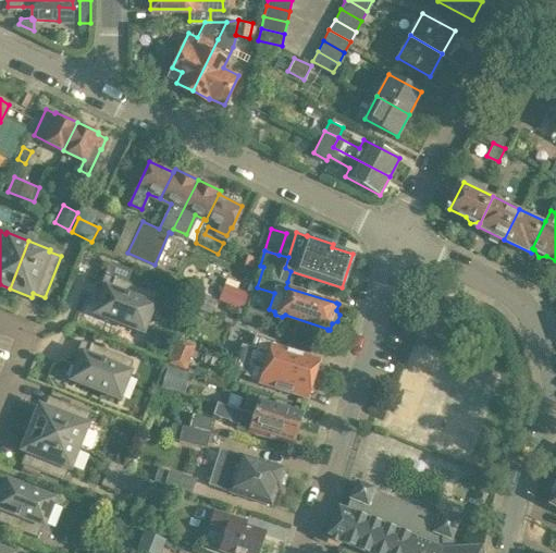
[(104,286),(95,311),(143,330),(153,304),(151,303),(156,292),(127,280),(132,268),(110,259),(100,284),(104,286)]
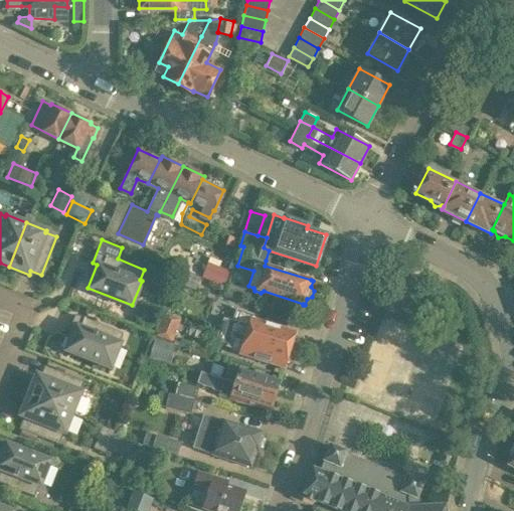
[(219,266),(208,261),(203,275),(225,283),(230,270),(219,266)]
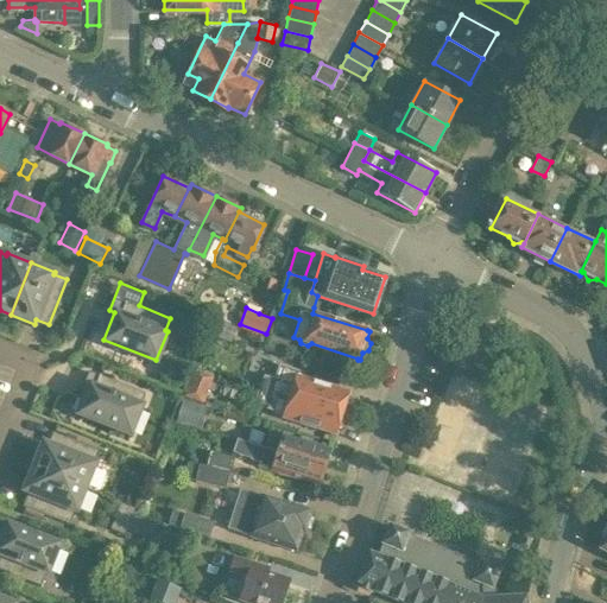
[(214,315),(208,330),(229,340),(236,324),(214,315)]
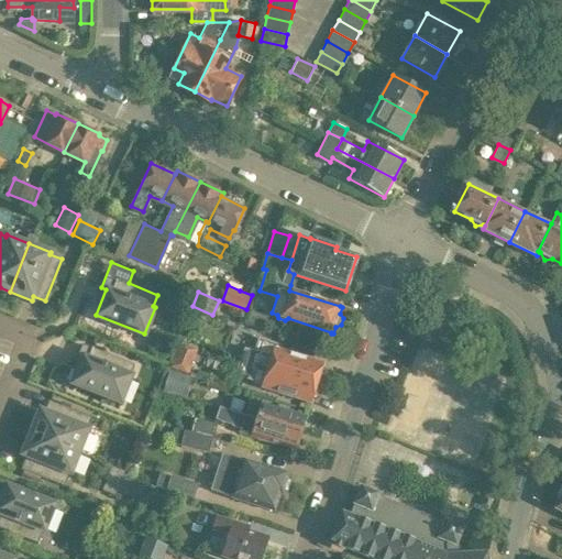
[(244,347),(241,358),(316,381),(321,363),(275,349),(277,342),(259,336),(254,349),(244,347)]
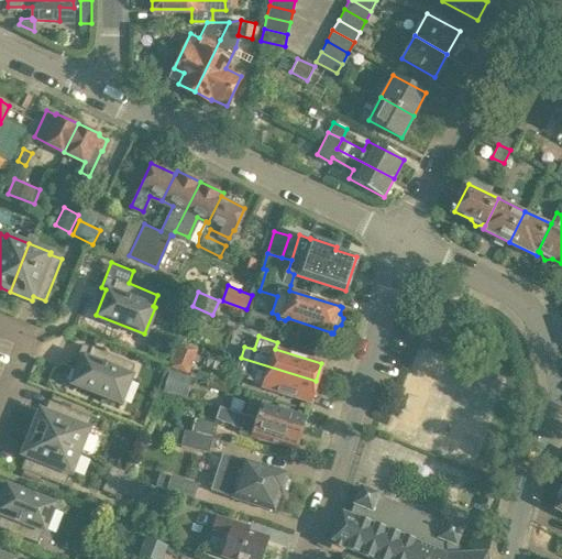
[(180,341),(171,364),(187,372),(197,348),(180,341)]
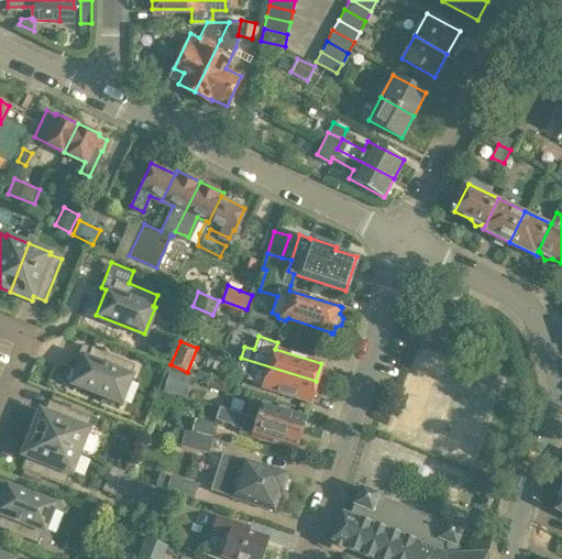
[(72,382),(120,401),(131,374),(129,374),(134,362),(83,342),(77,354),(81,357),(72,382)]
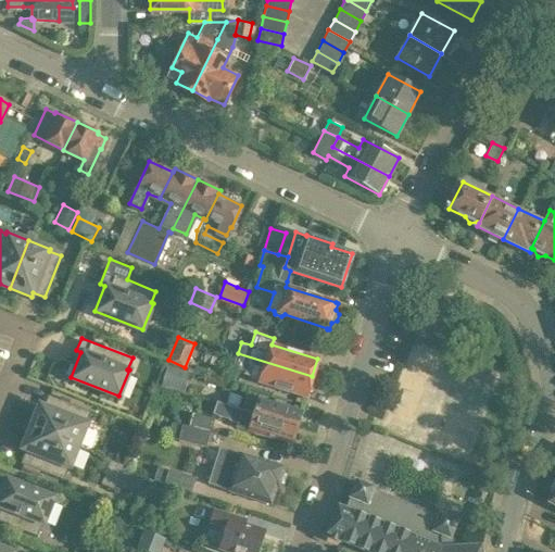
[(312,376),(238,353),(235,363),(252,368),(250,373),(260,376),(260,378),(306,393),(312,376)]
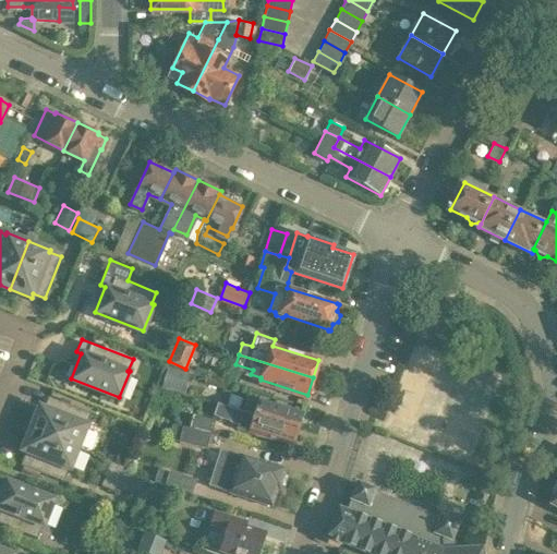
[(168,365),(164,384),(186,390),(191,372),(168,365)]
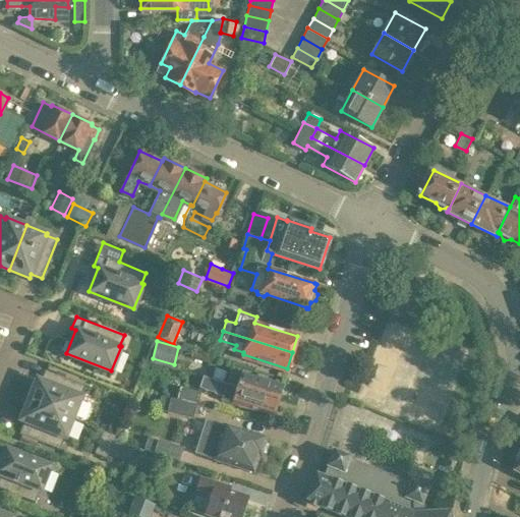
[(231,367),(226,383),(278,399),(283,383),(243,370),(242,371),(231,367)]
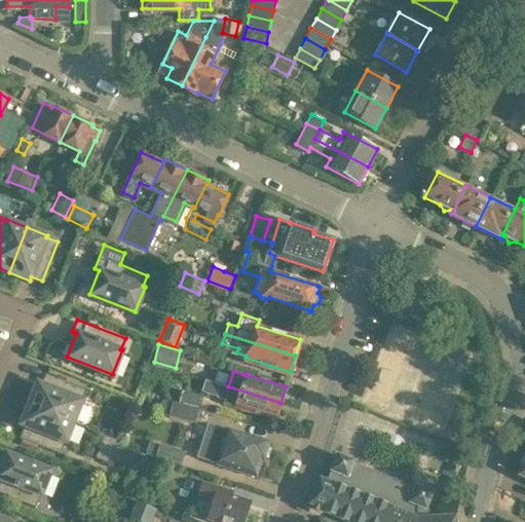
[(37,381),(29,403),(74,420),(82,400),(80,399),(84,387),(45,372),(41,383),(37,381)]
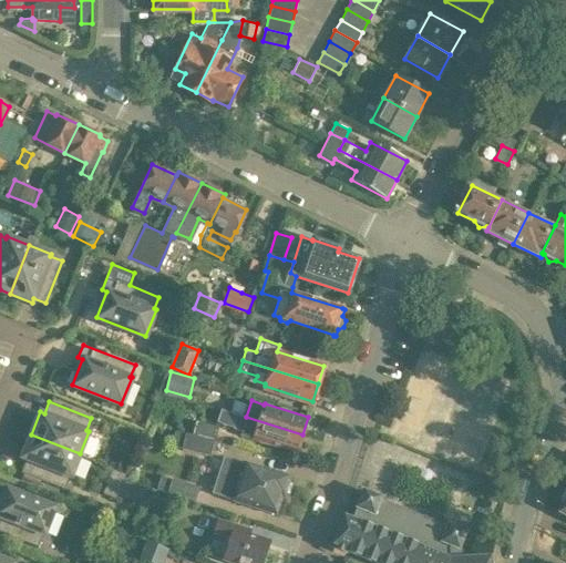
[(222,409),(218,420),(230,425),(234,412),(222,409)]
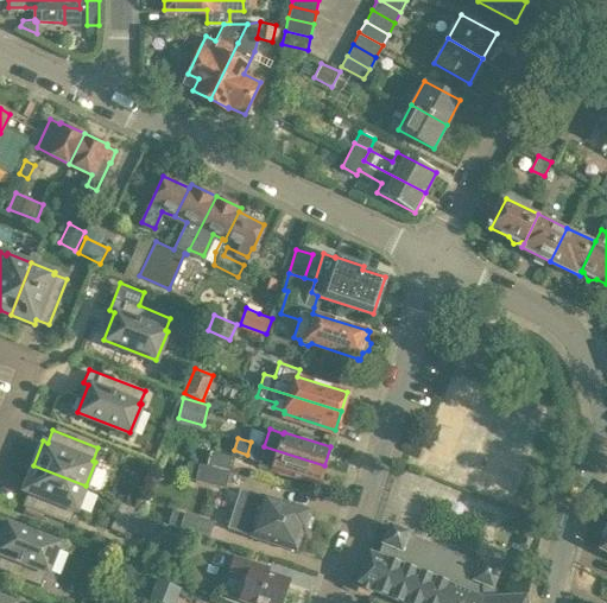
[(247,455),(246,457),(259,461),(259,463),(272,468),(272,469),(318,483),(324,465),(264,446),(251,442),(247,455)]
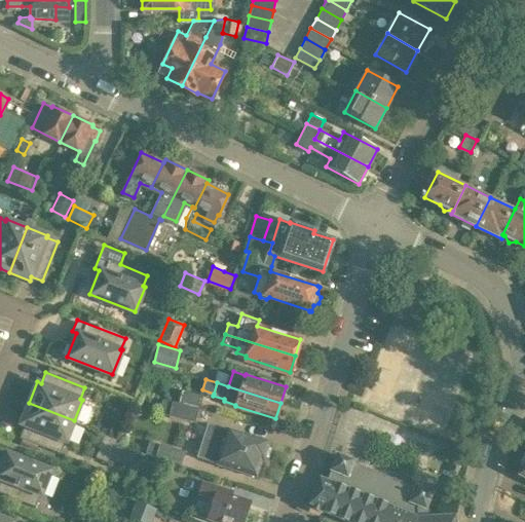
[(159,411),(169,413),(169,415),(195,421),(198,408),(172,402),(162,400),(159,411)]
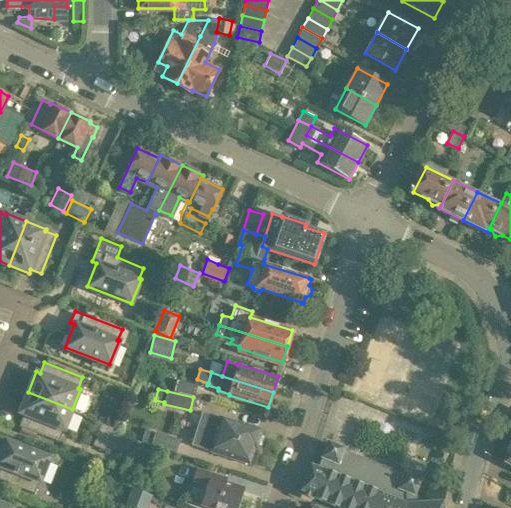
[(72,409),(28,392),(20,412),(24,413),(20,424),(58,439),(62,428),(64,429),(72,409)]
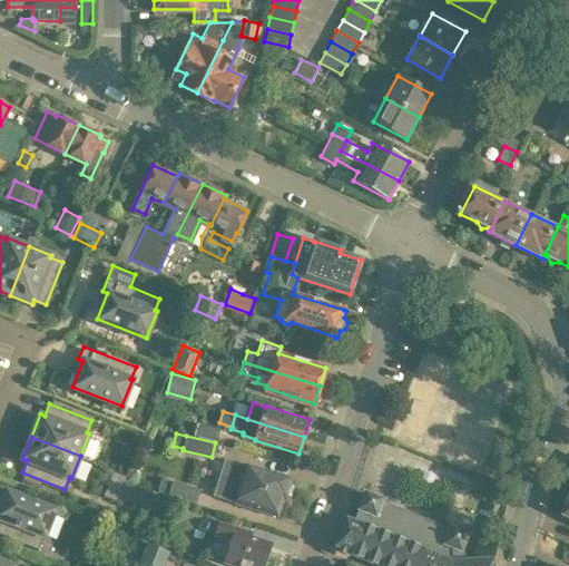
[(225,457),(218,476),(282,497),(285,497),(291,478),(246,464),(246,465),(225,457)]
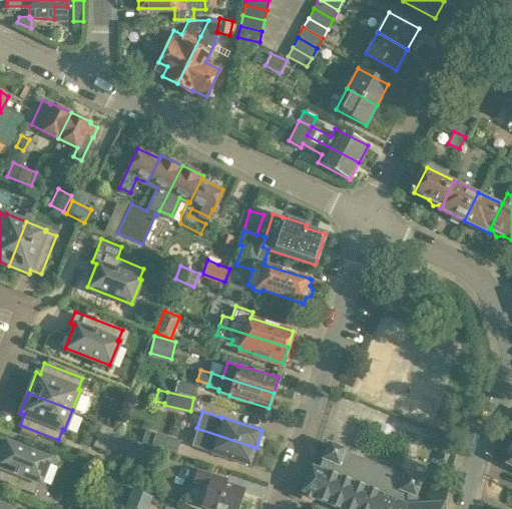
[(102,422),(93,444),(104,449),(106,444),(115,447),(120,435),(111,431),(113,427),(102,422)]
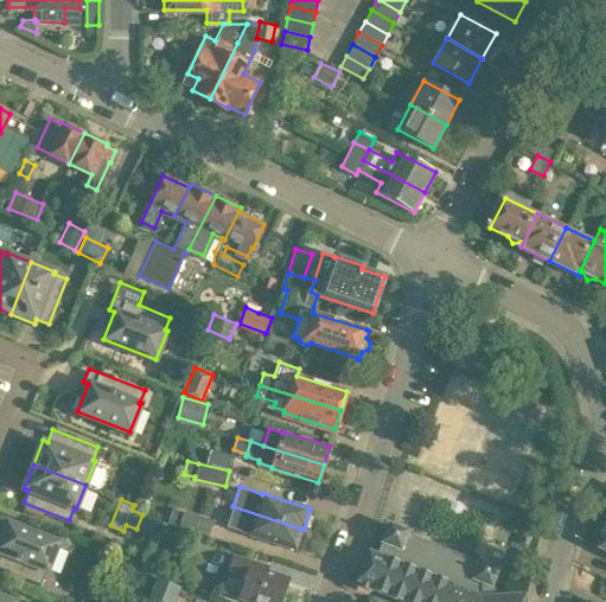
[(300,529),(233,506),(227,525),(249,532),(249,533),(294,548),(300,529)]
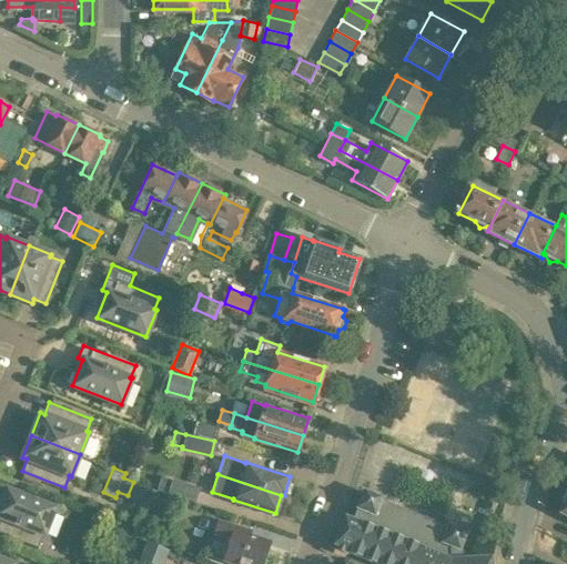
[(158,487),(168,491),(194,500),(200,486),(172,477),(172,479),(162,475),(158,487)]
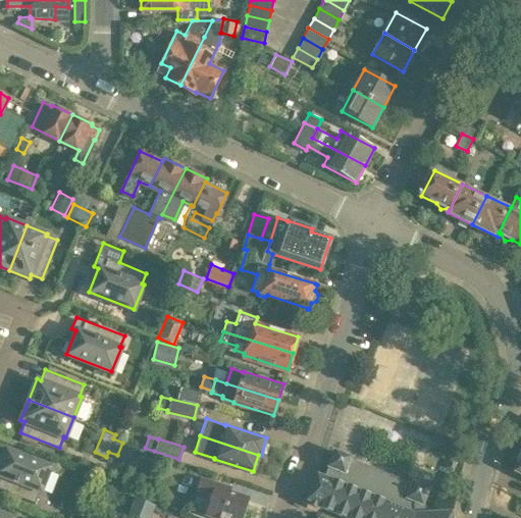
[(0,486),(35,501),(39,490),(41,490),(50,466),(5,449),(0,461),(0,486)]
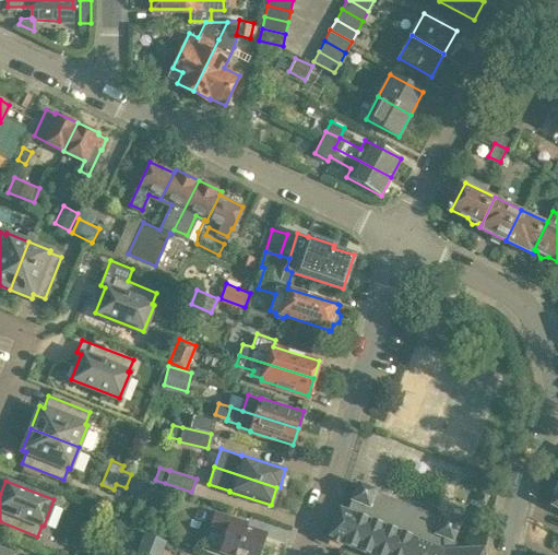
[(483,554),(483,547),(453,548),(452,541),(460,522),(441,515),(439,519),(375,493),(376,488),(357,481),(349,499),(352,500),(347,511),(340,508),(329,535),(376,554),(483,554)]
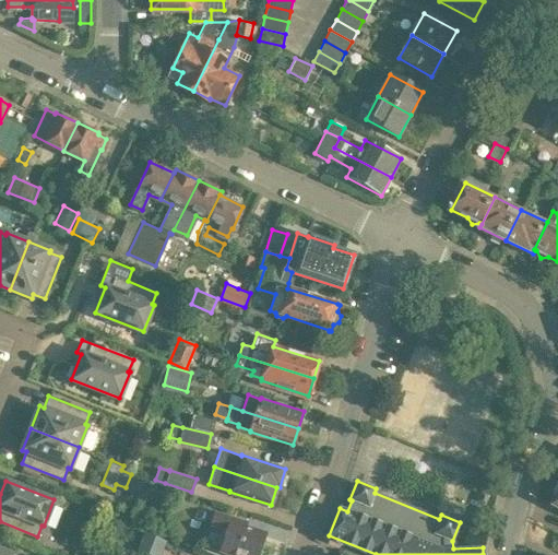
[(222,550),(236,554),(257,554),(264,532),(246,526),(247,520),(203,506),(199,519),(228,529),(222,550)]
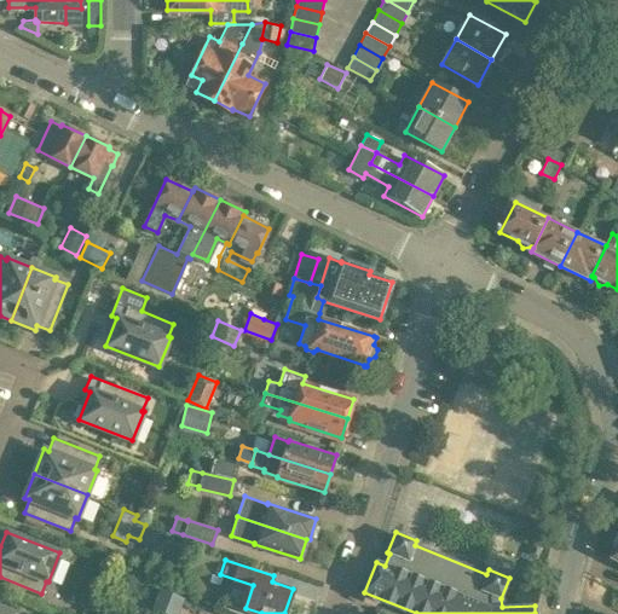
[(150,566),(145,579),(163,586),(165,585),(168,574),(150,566)]
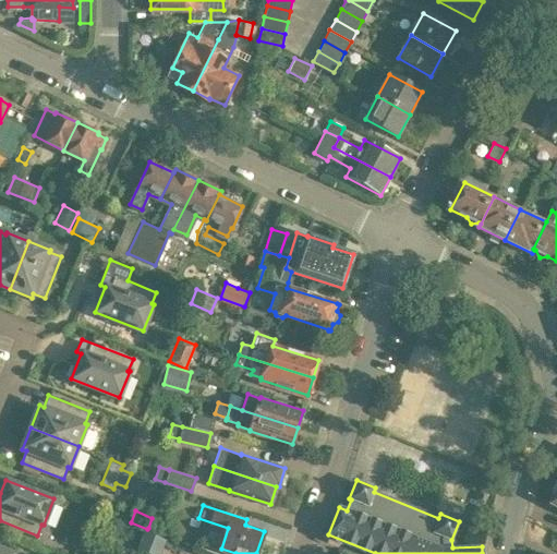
[(147,529),(141,548),(156,553),(158,553),(166,536),(148,528),(147,529)]
